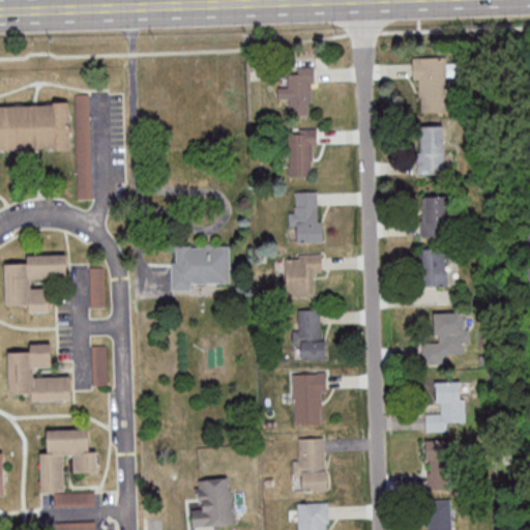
[(447,111),(447,57),(413,57),(413,80),(419,80),(419,111),(447,111)]
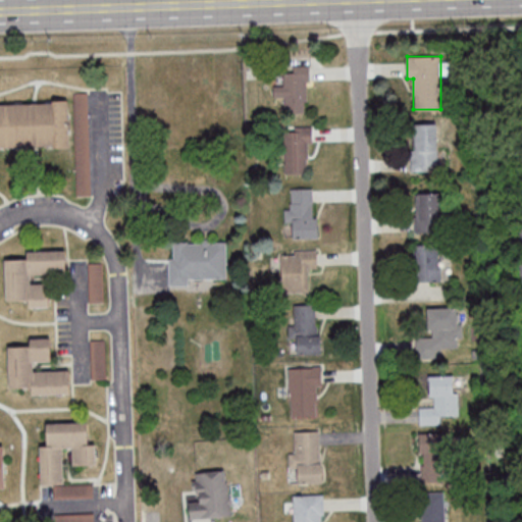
[(308,66),(293,66),(293,74),(283,74),(283,88),(274,88),(275,99),(284,99),(284,114),(309,113),(308,66)]
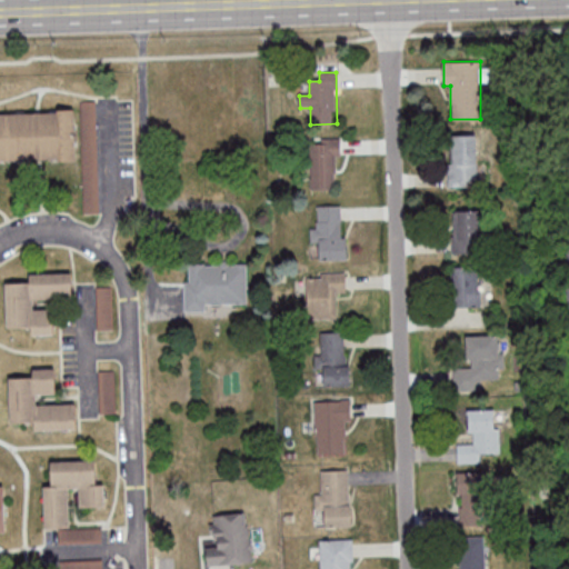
[(478,135),(449,135),(450,187),(478,187),(478,135)]
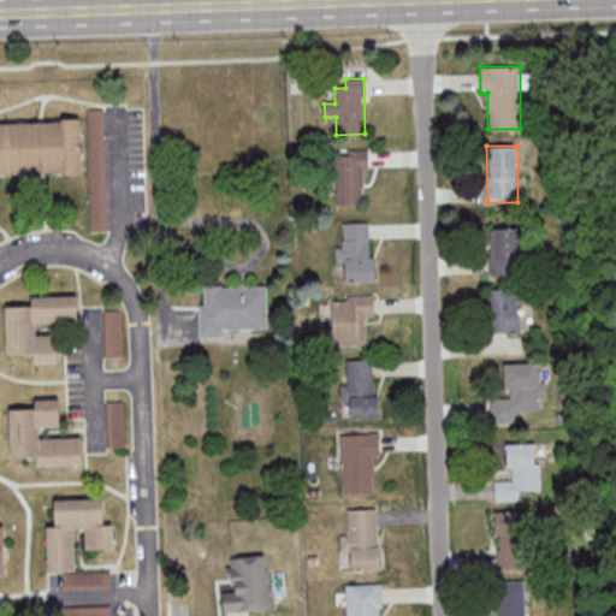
[(367,152),(336,152),(336,206),(367,206),(367,152)]
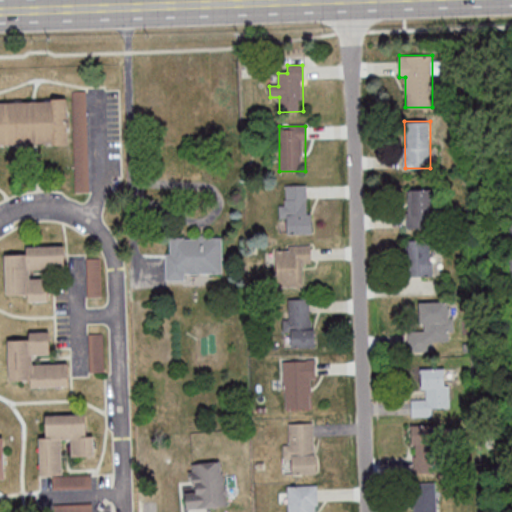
[(314,234),(313,214),(308,214),(307,184),(286,185),(287,204),(279,204),(280,218),(287,218),(287,235),(314,234)]
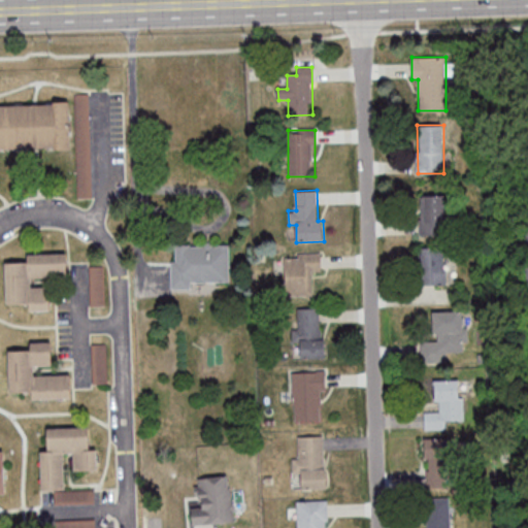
[(446,195),(421,195),(421,235),(446,235),(446,195)]
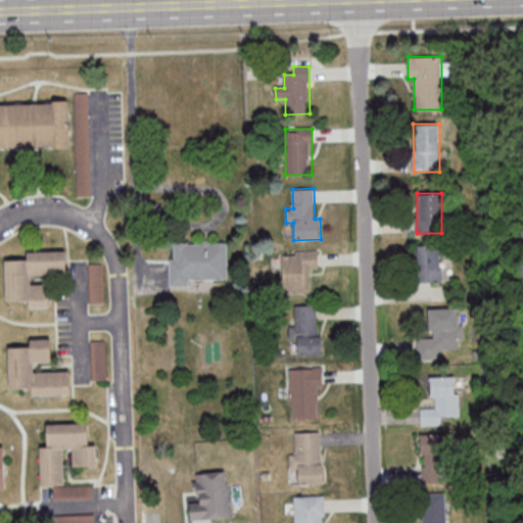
[(228,241),(171,241),(171,287),(191,287),(191,278),(228,279),(228,241)]
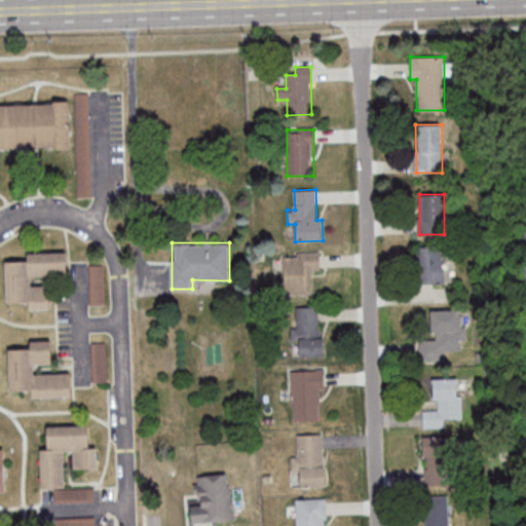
[(419,283),(445,283),(445,247),(419,247),(419,283)]
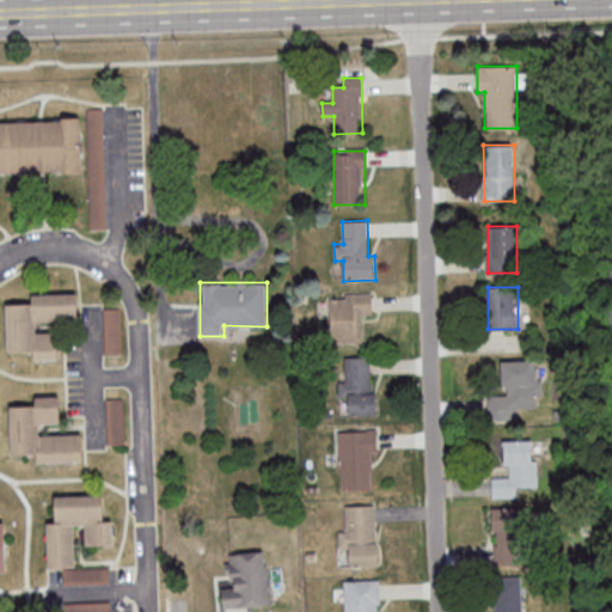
[(7,353),(35,352),(35,361),(59,360),(59,334),(37,334),(37,322),(79,320),(78,293),(32,294),(32,304),(6,304),(7,353)]
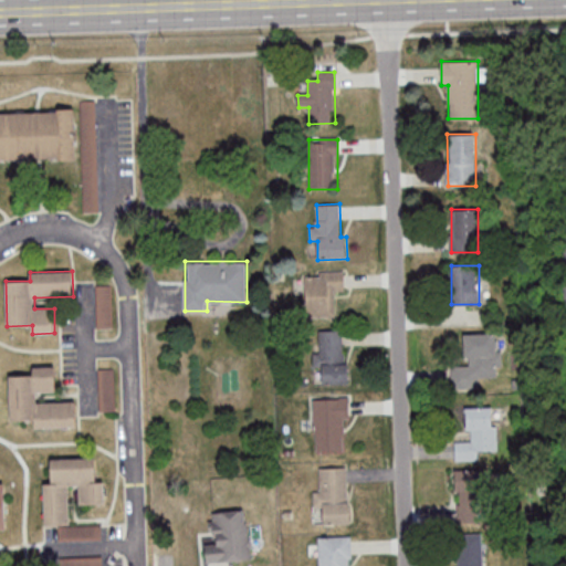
[(306,317),(335,317),(335,292),(344,292),(344,272),(306,272),(306,317)]
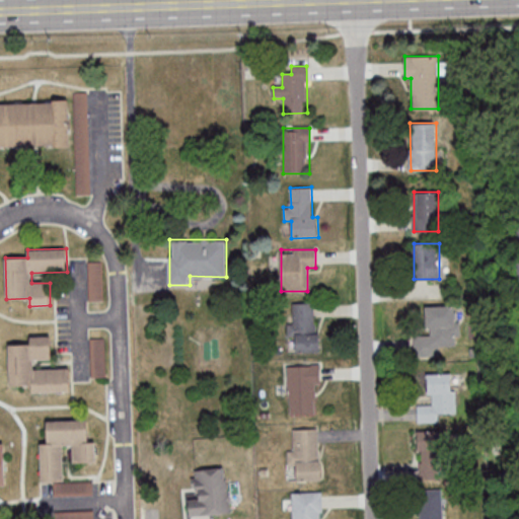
[(293,303),(293,324),(288,324),(288,337),(295,336),(295,352),(317,352),(316,302),(293,303)]
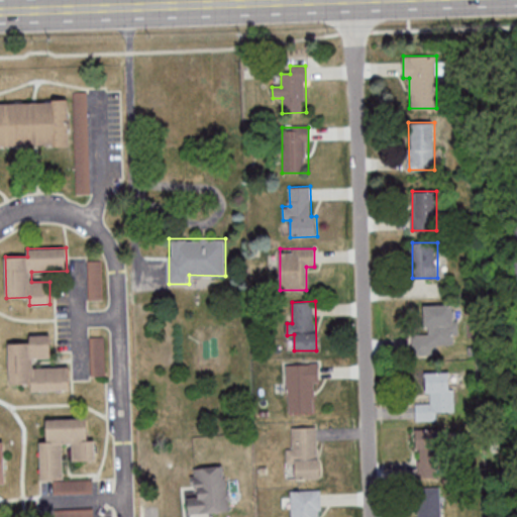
[(456,304),(425,304),(425,333),(412,334),(412,355),(437,354),(437,344),(457,344),(456,304)]
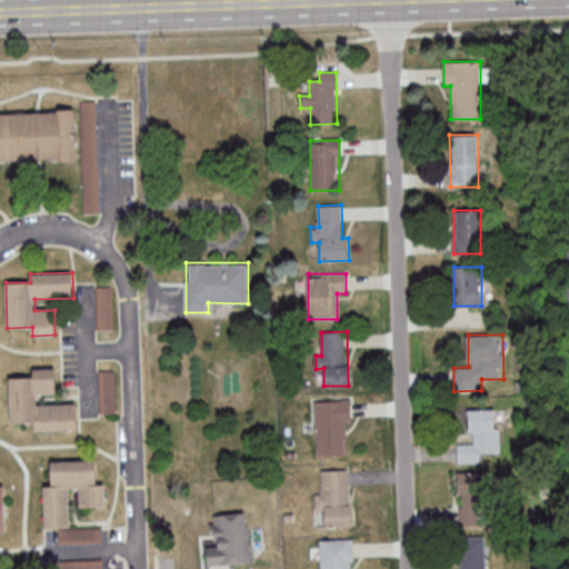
[(77,430),(77,405),(38,405),(38,395),(56,395),(56,369),(33,369),(33,378),(10,378),(10,421),(35,421),(36,430),(77,430)]
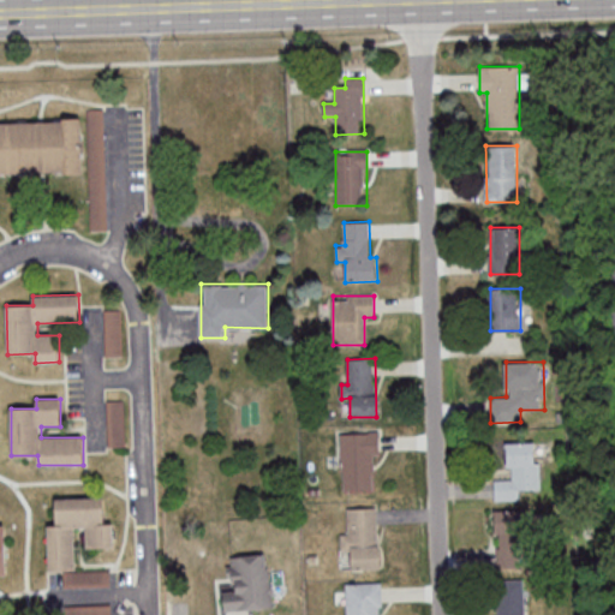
[(108,446),(124,446),(124,402),(109,401),(108,446)]
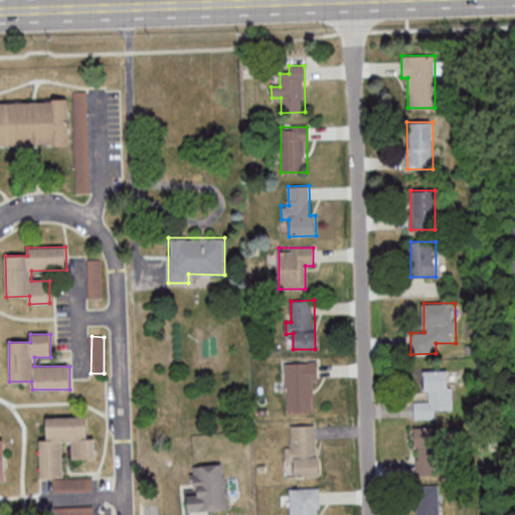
[(287,410),(317,410),(316,362),(286,362),(287,410)]
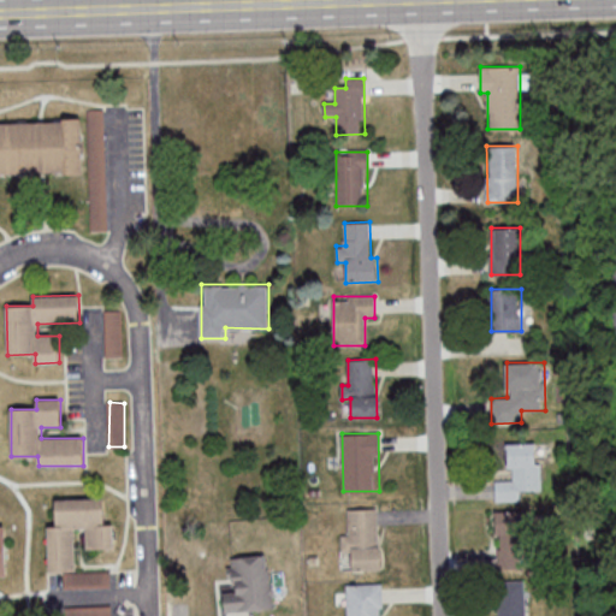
[(496,501),(521,501),(521,490),(539,490),(539,443),(508,443),(509,479),(496,480),(496,501)]
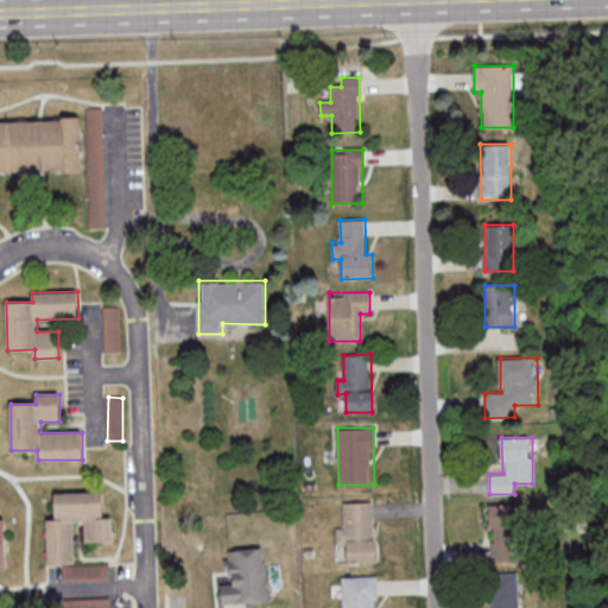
[(75,564),(74,521),(86,521),(87,542),(113,542),(112,517),(102,517),(102,492),(56,492),(57,519),(48,519),(48,564),(75,564)]
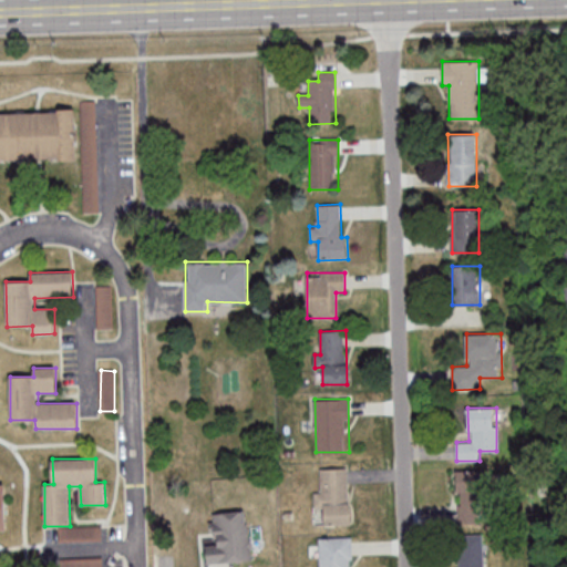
[(350,524),(349,467),(320,468),(321,492),(315,492),(316,511),(325,511),(325,525),(350,524)]
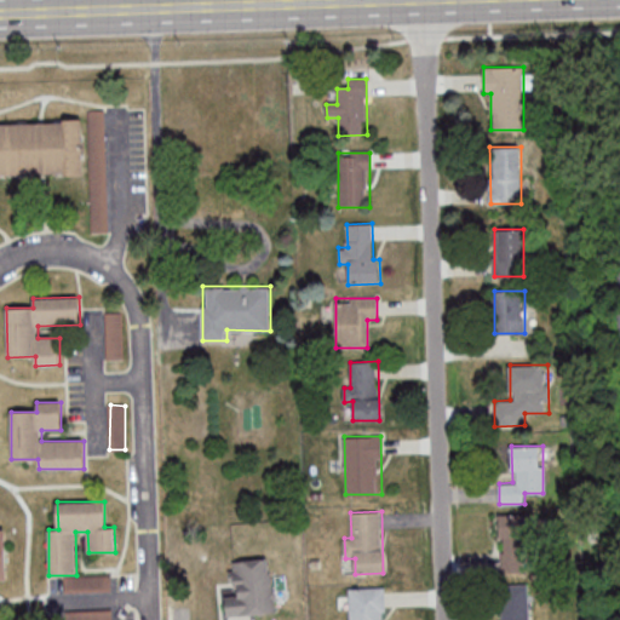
[(500,572),(533,572),(532,515),(499,515),(500,572)]
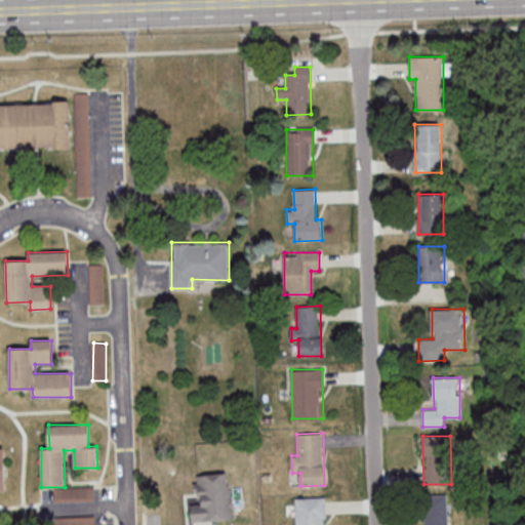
[(191,522),(233,519),(230,472),(196,475),(198,501),(190,502),(191,522)]
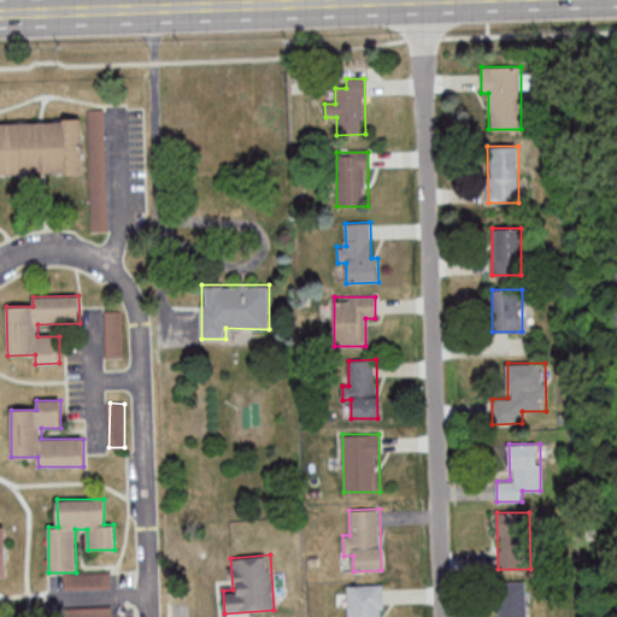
[(527,616),(528,581),(499,581),(499,616),(527,616)]
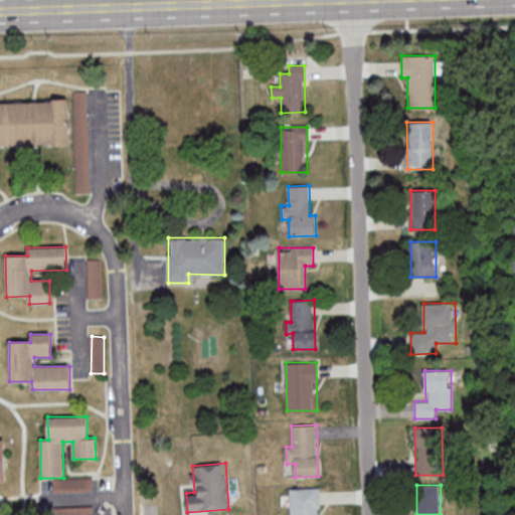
[(291,487),(290,514),(319,514),(319,487),(291,487)]
